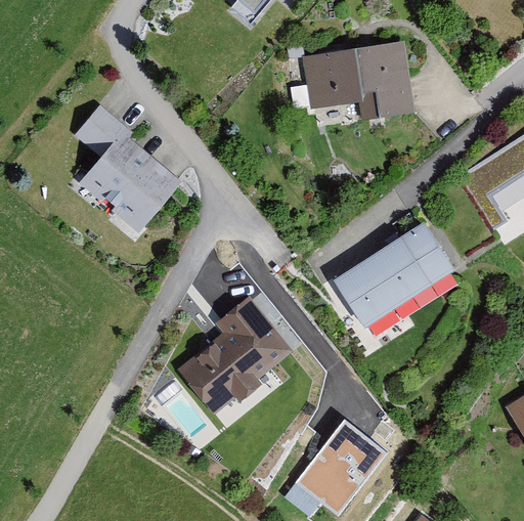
[(234,0),(229,6),(249,23),(267,0),(234,0)]
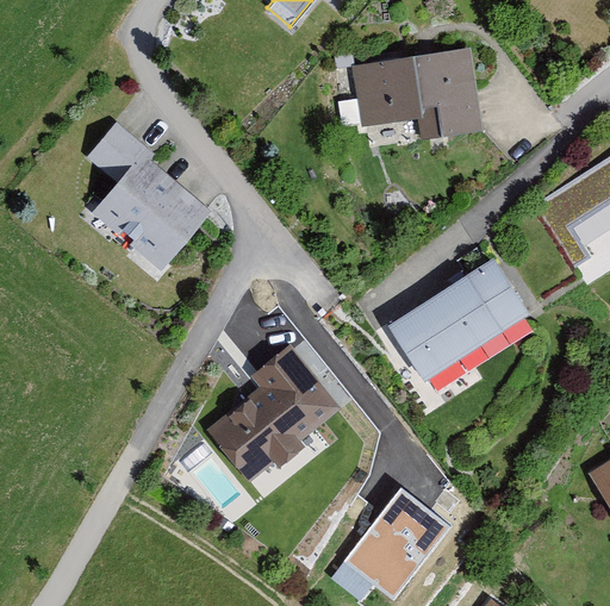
[(481,129),(470,49),(348,68),(358,126),(417,118),(421,138),(481,129)]
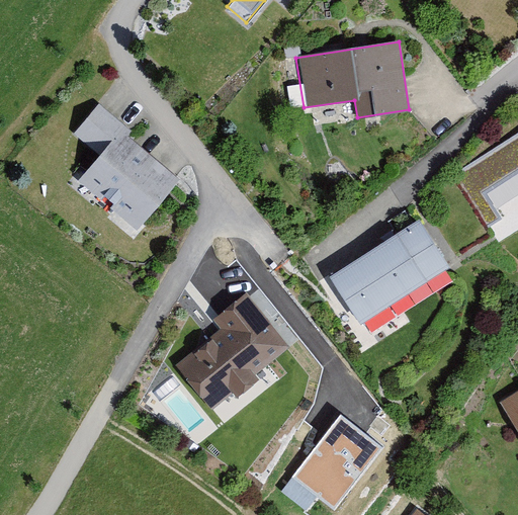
[(72,134),(96,154),(76,178),(138,230),(177,181),(124,138),(131,130),(98,102),(72,134)]
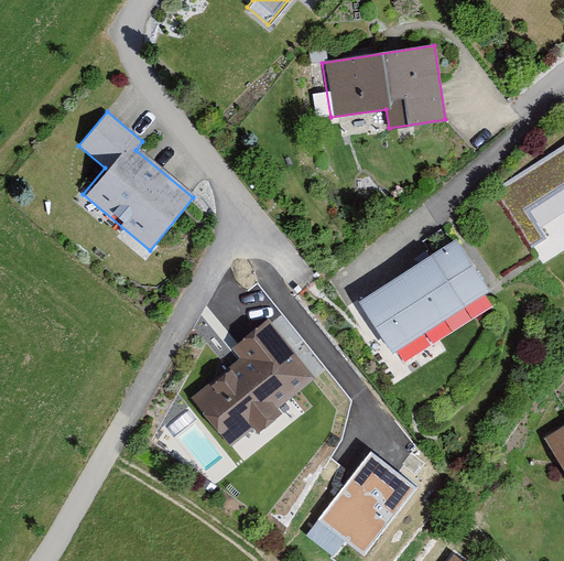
[(563,143),(497,186),(543,259),(563,245),(563,143)]
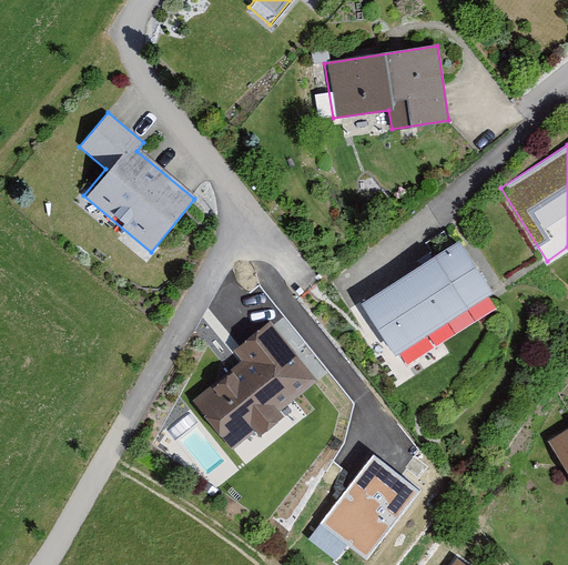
[(492,292),(458,241),(361,305),(394,356),(492,292)]
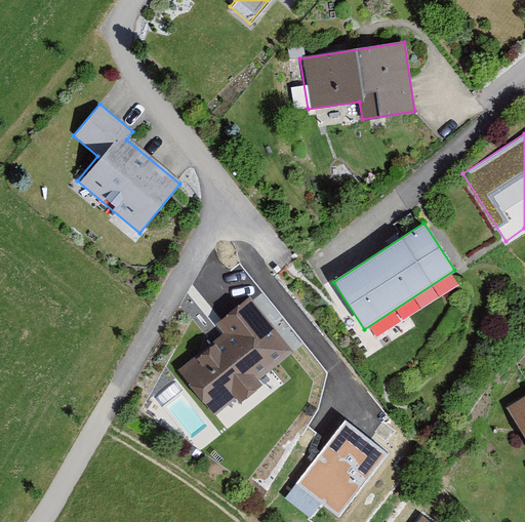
[(294,351),(250,295),(214,323),(223,333),(178,368),(215,413),(236,397),(241,404),(265,386),(259,378),(294,351)]
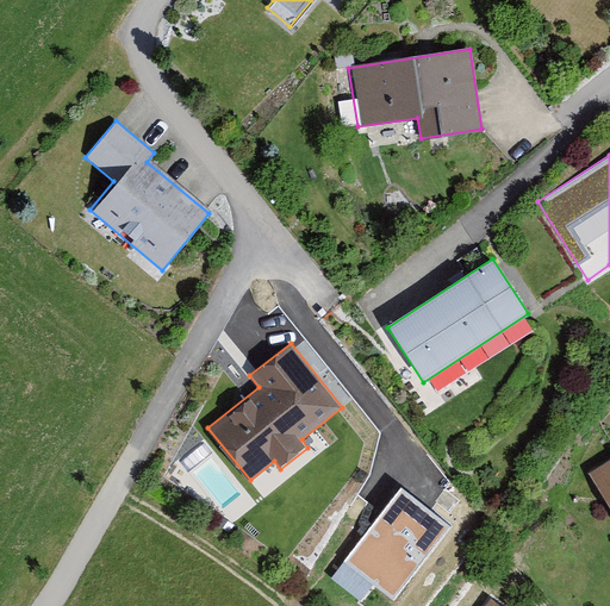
[(609,462),(590,476),(609,508),(609,462)]
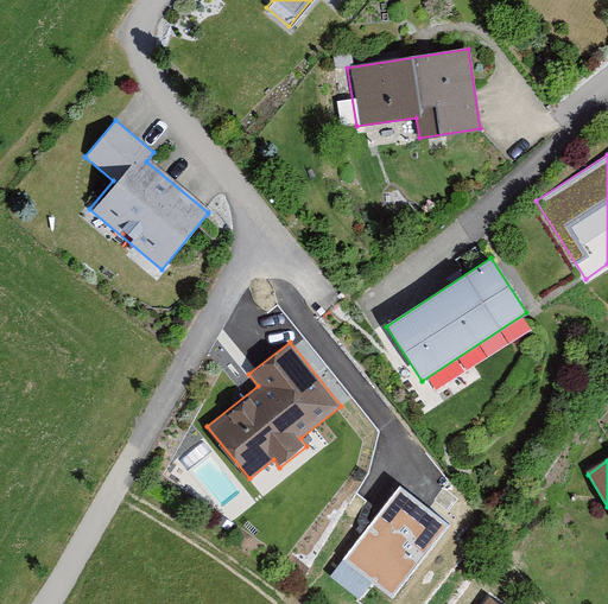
[(448,522),(399,485),(344,555),(393,593),(448,522)]
